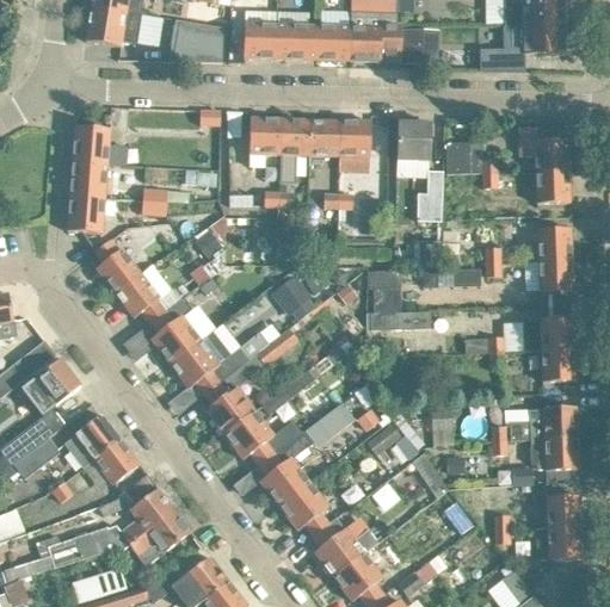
[(93,0),(92,6),(142,14),(145,0),(93,0)]
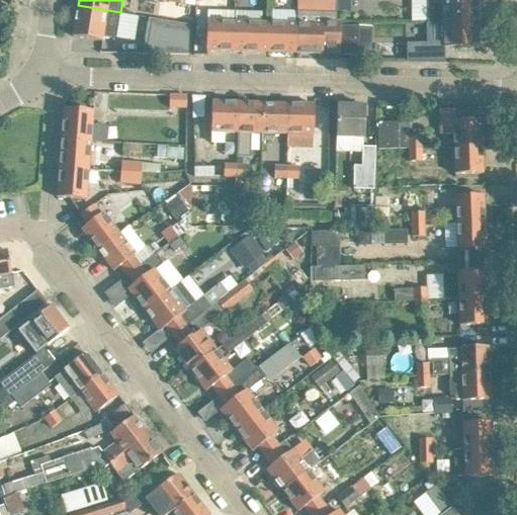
[(427,0),(428,19),(442,19),(480,19),(479,0),(427,0)]
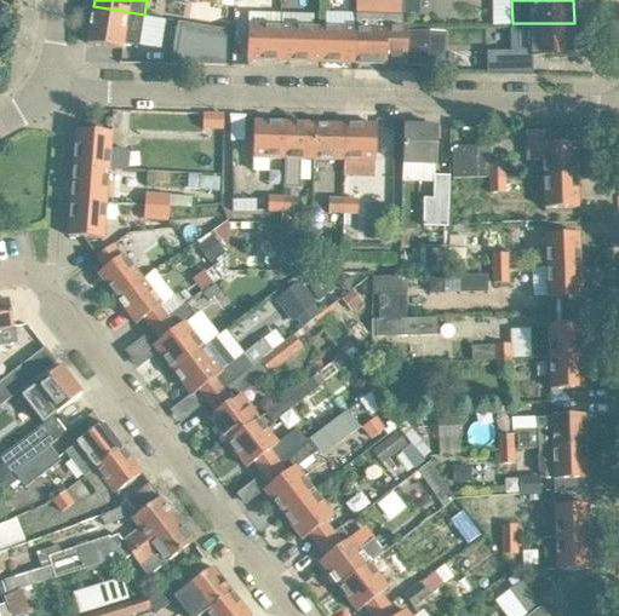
[(139,42),(144,15),(93,6),(87,41),(122,46),(124,40),(139,42)]
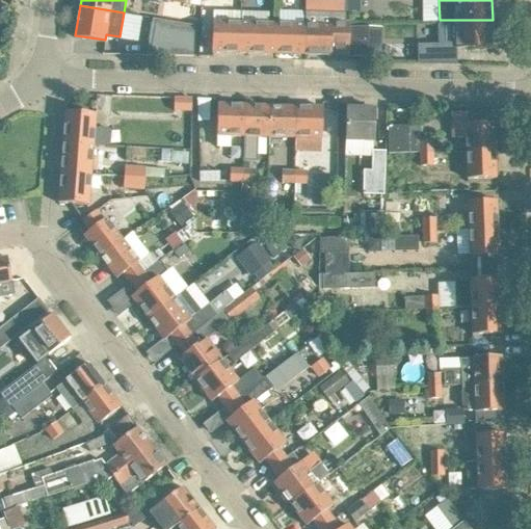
[(350,46),(350,35),(350,21),(346,21),(346,10),(306,9),(306,23),(303,23),(302,52),(350,53),(350,47),(350,46)]
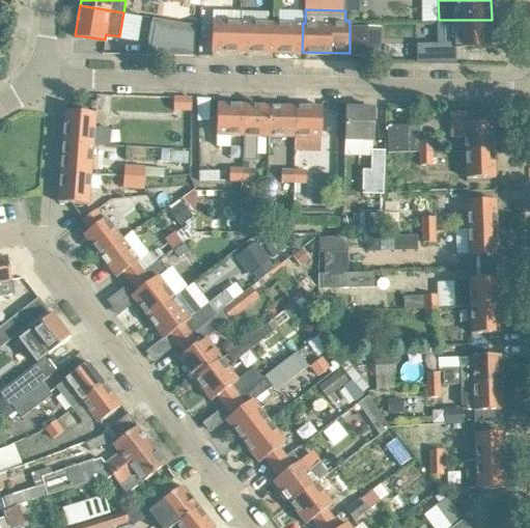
[(152,17),(147,53),(176,54),(193,54),(194,53),(194,39),(194,23),(152,17)]
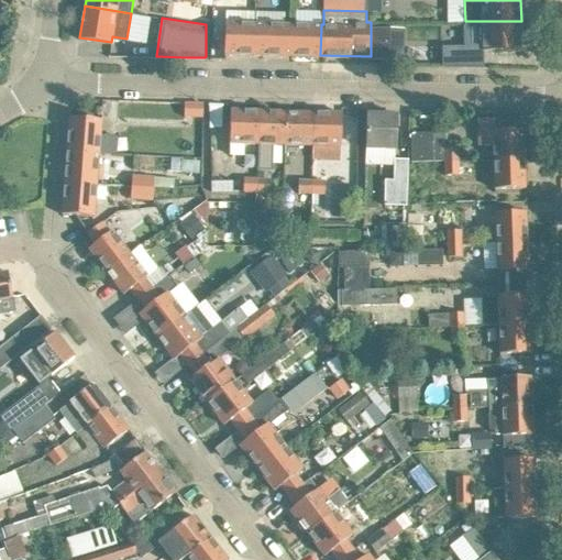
[(465,44),(442,44),(442,64),(483,65),(483,50),(521,48),(521,21),(481,21),(465,21),(465,44)]
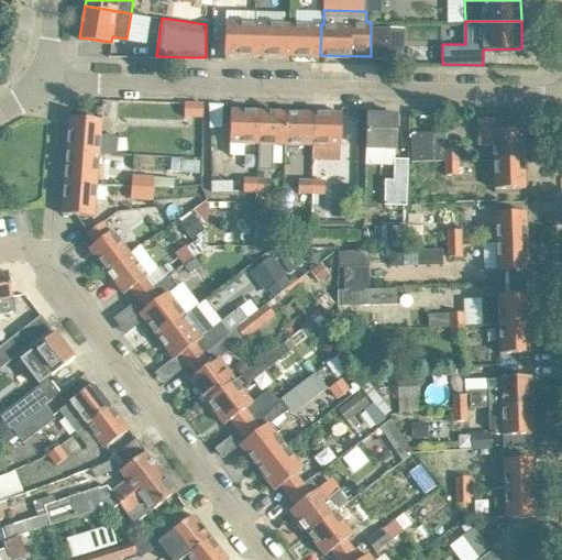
[(253,53),(254,22),(226,22),(226,53),(253,53)]
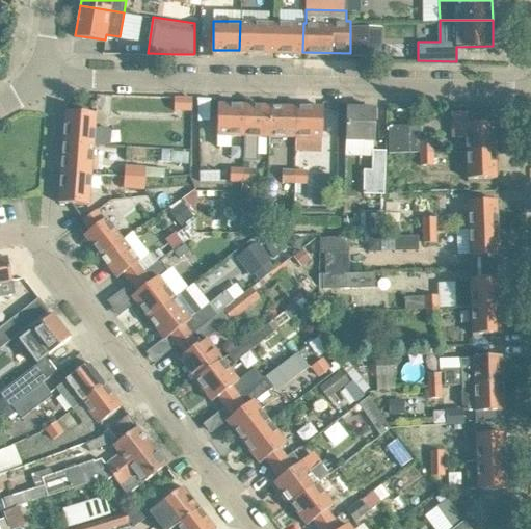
[(272,51),(273,23),(269,23),(253,22),(240,21),(239,50),(272,51)]
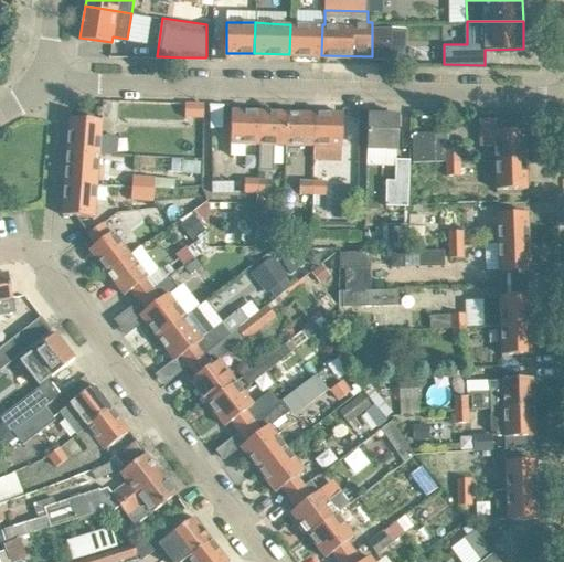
[(321,55),(322,24),(290,24),(289,54),(321,55)]
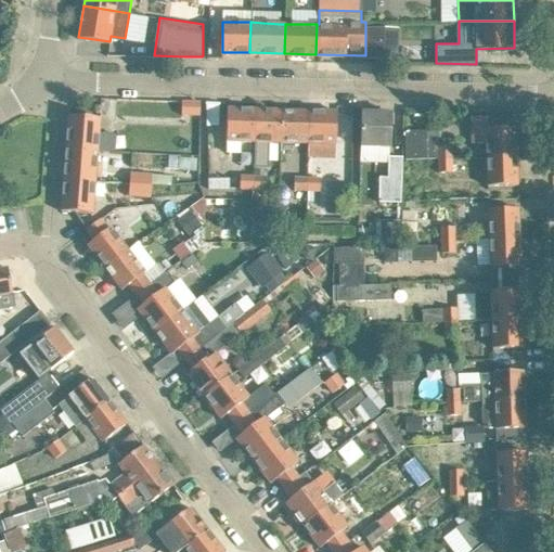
[(370,54),(370,56),(396,58),(397,27),(371,26),(370,54)]
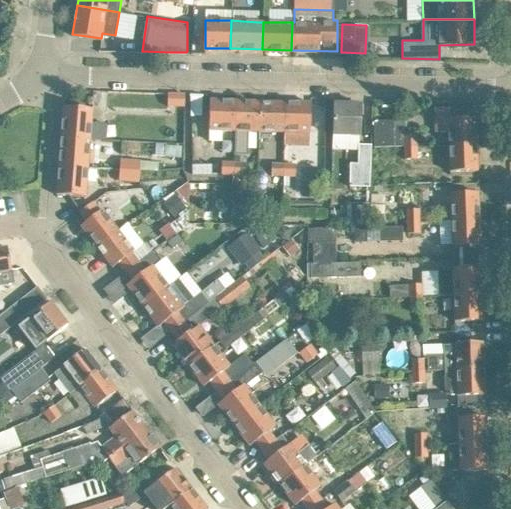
[(185,92),(109,90),(108,110),(117,111),(118,102),(185,104),(185,92)]
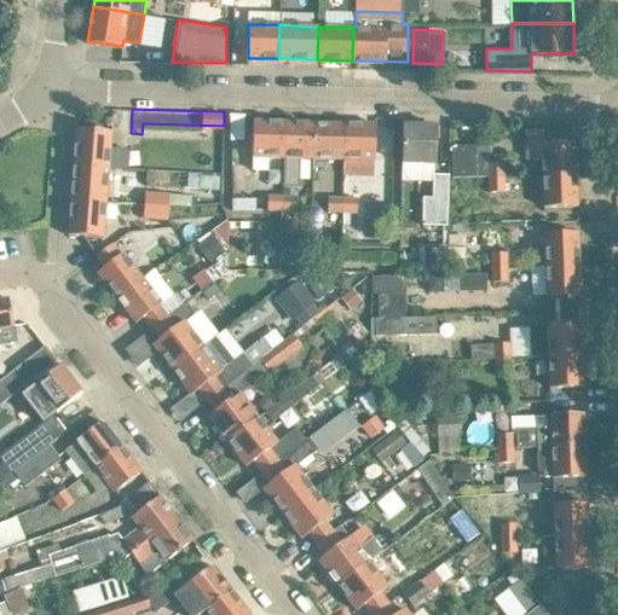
[(230,135),(246,137),(246,112),(231,111),(230,135)]
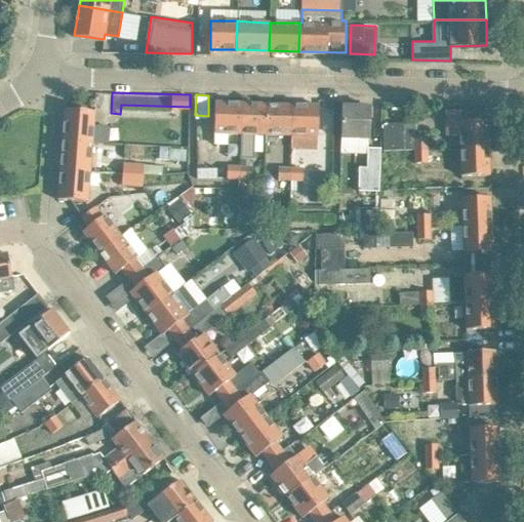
[(241,132),(241,102),(215,101),(214,144),(229,144),(229,132),(241,132)]
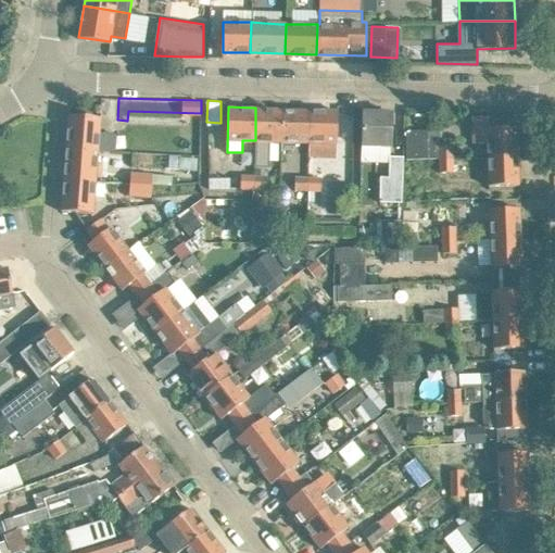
[(282,141),(284,109),(255,108),(255,140),(254,166),(269,166),(269,141),(282,141)]
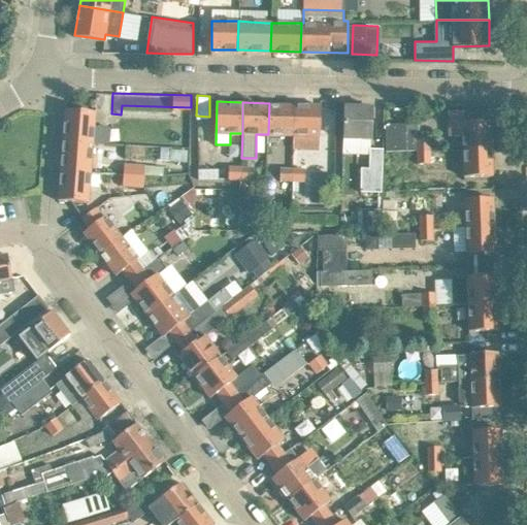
[(294,135),(295,103),(269,103),(268,134),(294,135)]
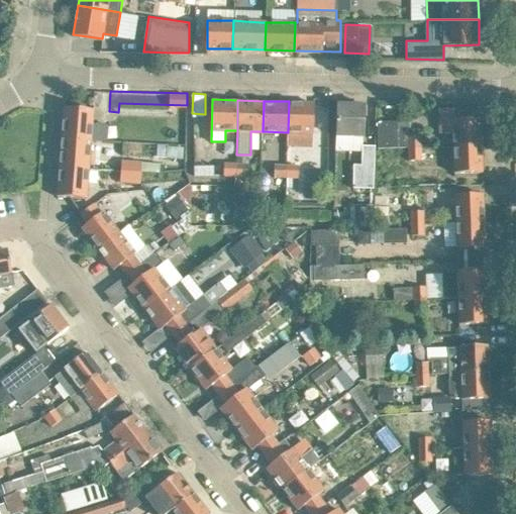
[(313,133),(314,102),(289,101),(288,132),(313,133)]
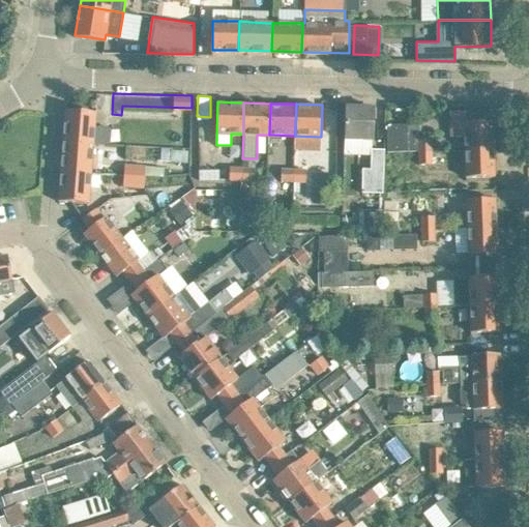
[(346,106),(345,126),(345,138),(374,139),(375,107),(346,106)]
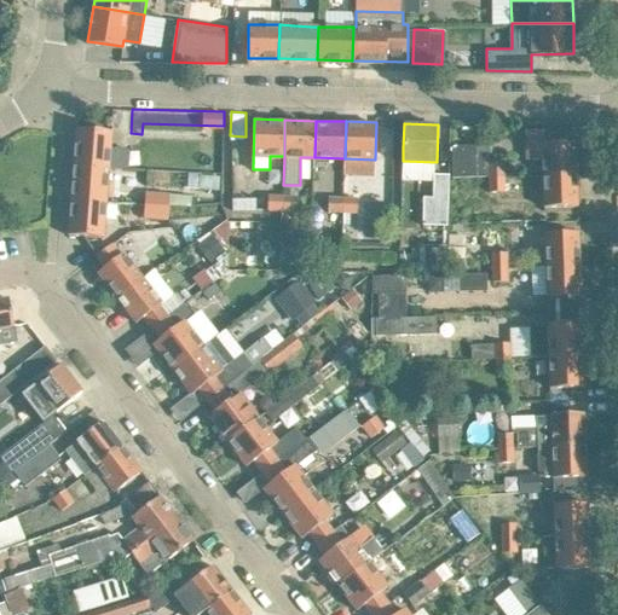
[(113,129),(76,127),(74,162),(110,166),(113,129)]
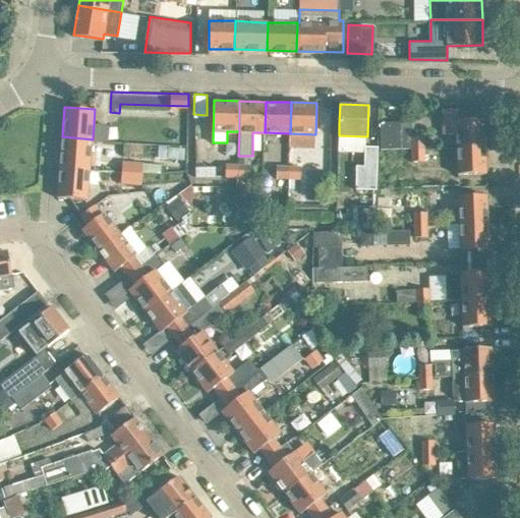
[(485,145),(484,118),(458,119),(457,108),(443,108),(443,133),(457,132),(457,146),(485,145)]
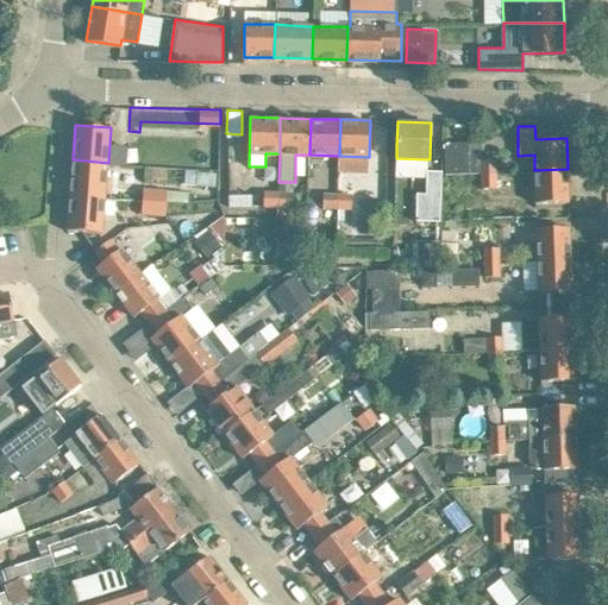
[(445,174),(482,171),(496,171),(496,157),(482,157),(482,150),(469,150),(469,142),(445,142),(445,174)]
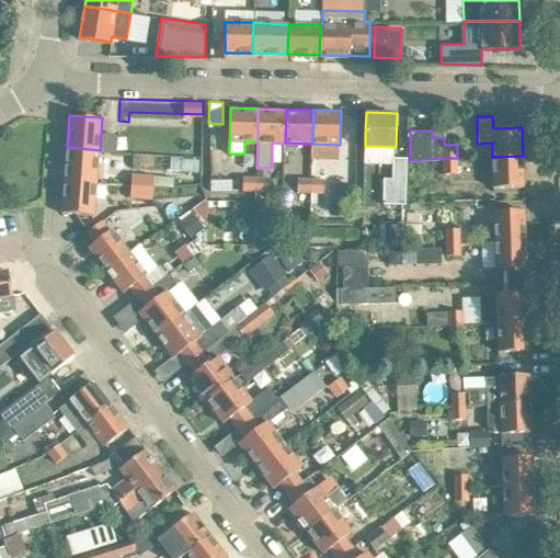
[(96,181),(100,150),(67,147),(65,179),(96,181)]
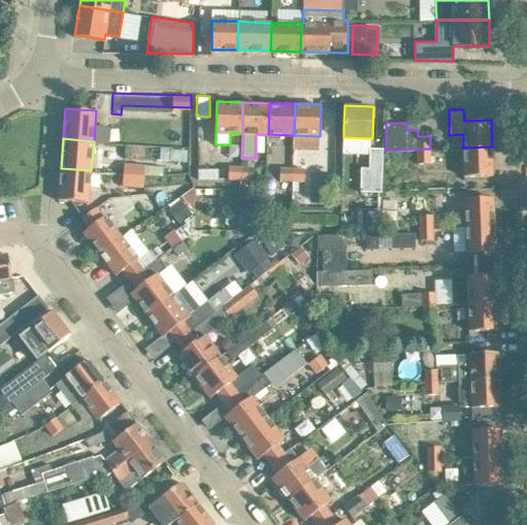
[(493,174),(492,146),(463,148),(465,175),(493,174)]
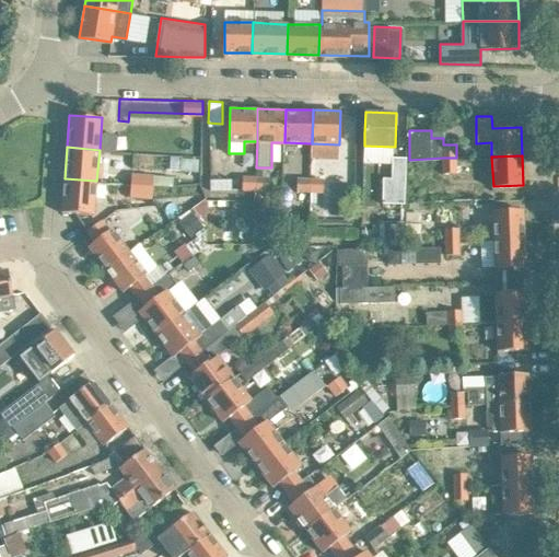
[(199,158),(171,157),(170,169),(198,171),(199,158)]
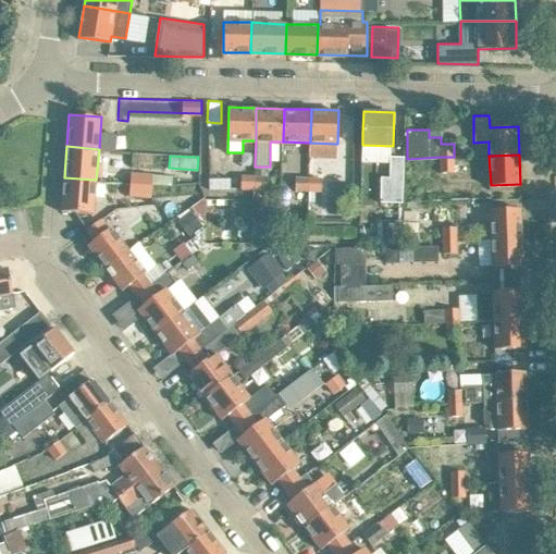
[(381,201),(403,201),(404,156),(390,156),(390,176),(381,176),(381,201)]
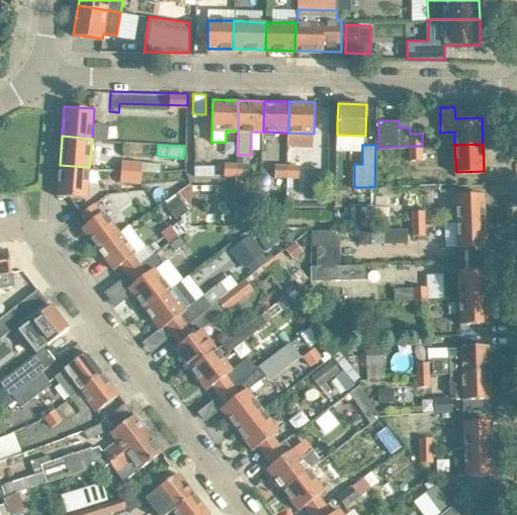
[(423,158),(422,146),(410,146),(410,159),(423,158)]
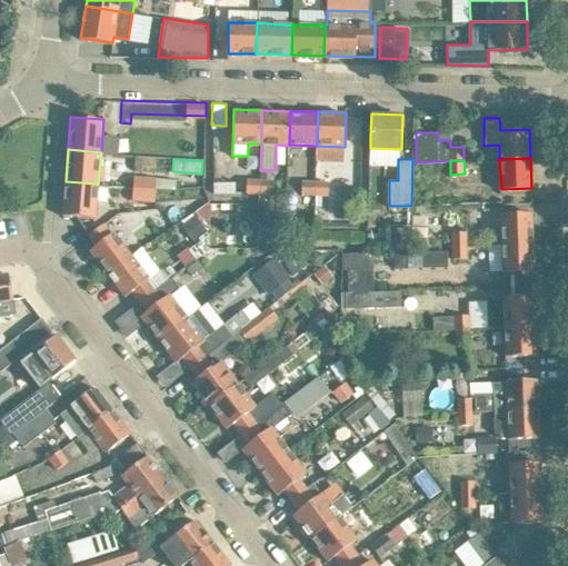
[(177,178),(133,175),(132,187),(156,189),(176,190),(176,188),(177,178)]
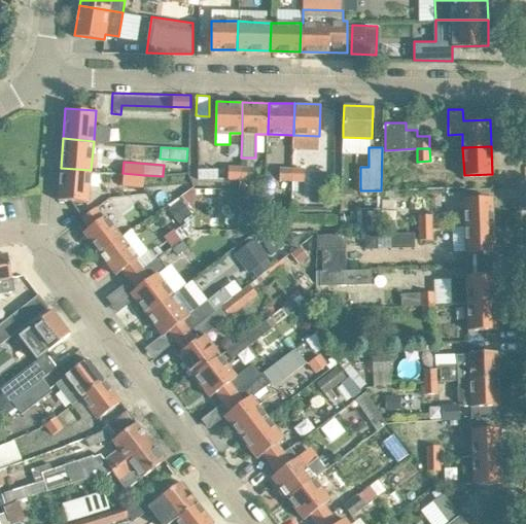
[(241,178),(241,166),(230,166),(229,178),(241,178)]
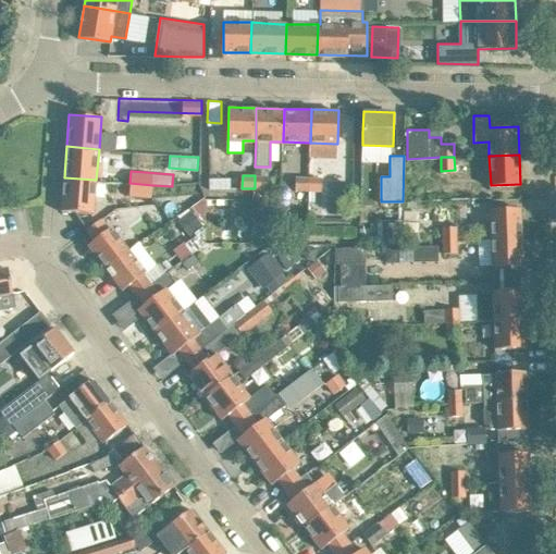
[(268,189),(268,175),(255,175),(255,188),(268,189)]
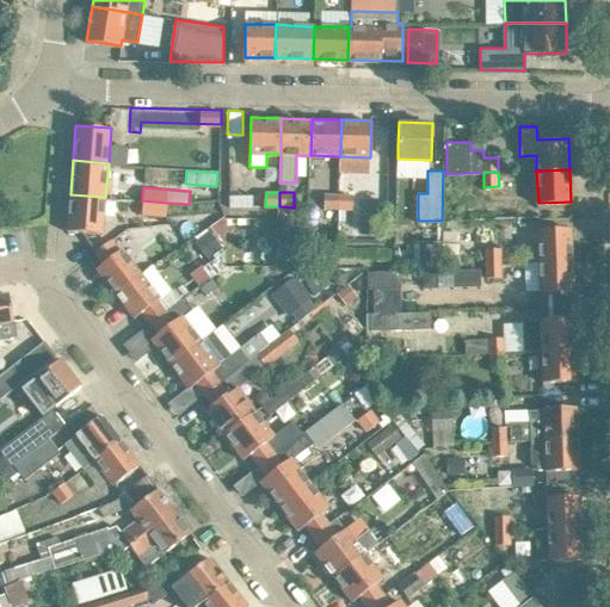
[(338,208),(338,192),(325,192),(325,208),(338,208)]
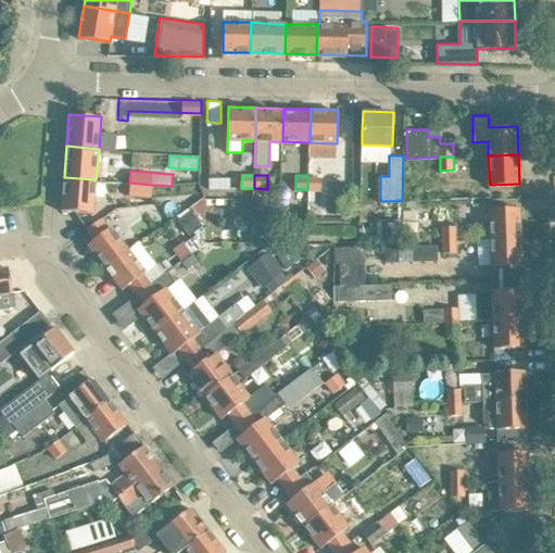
[(322,175),(307,175),(307,189),(322,189),(322,175)]
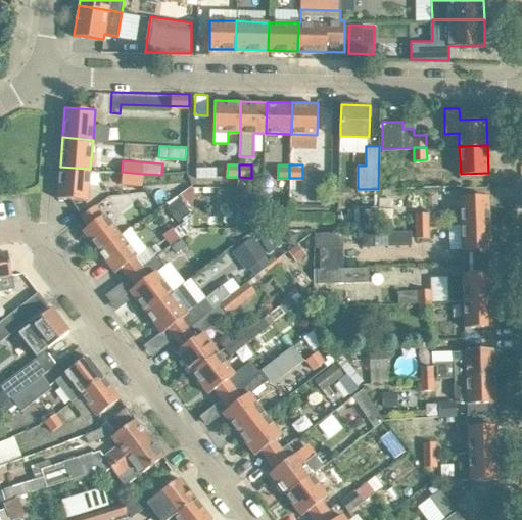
[(103,170),(90,169),(60,167),(58,197),(72,198),(83,215),(98,202),(94,198),(87,203),(84,199),(88,199),(89,192),(101,192),(103,170)]
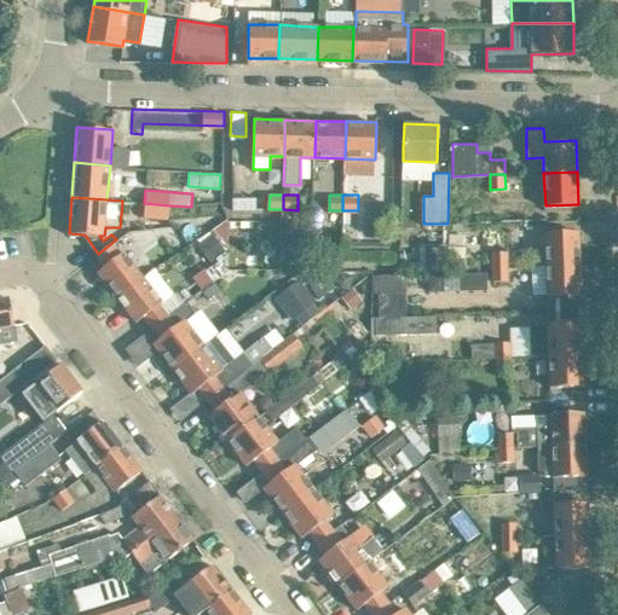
[(256,197),(234,197),(234,209),(256,208),(256,197)]
